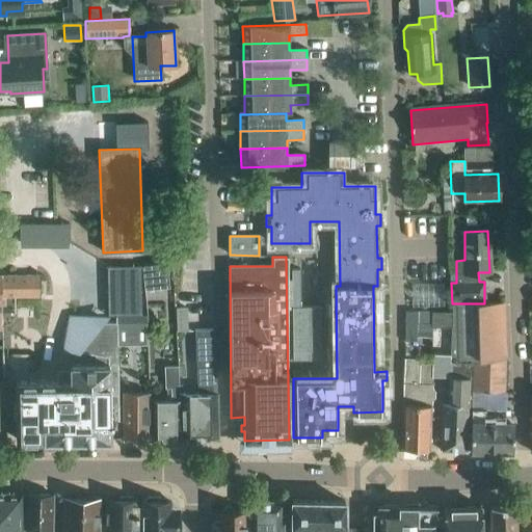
[(167,263),(142,266),(144,291),(169,289),(167,263)]
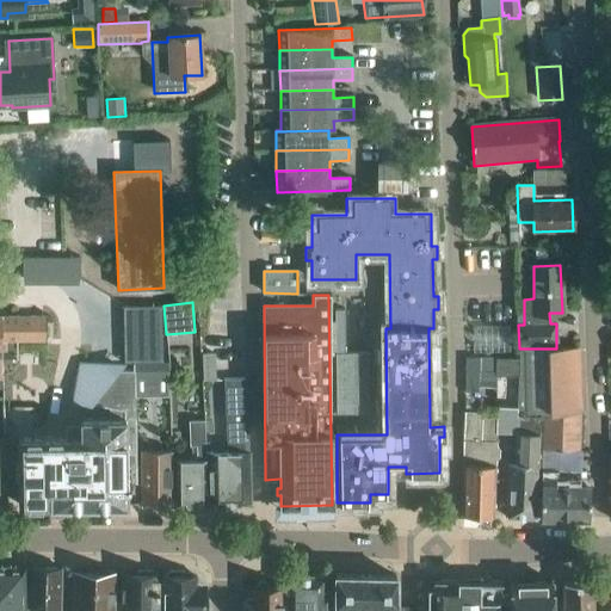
[(335,353),(335,405),(369,405),(369,353),(345,353),(345,313),(335,313),(335,353)]
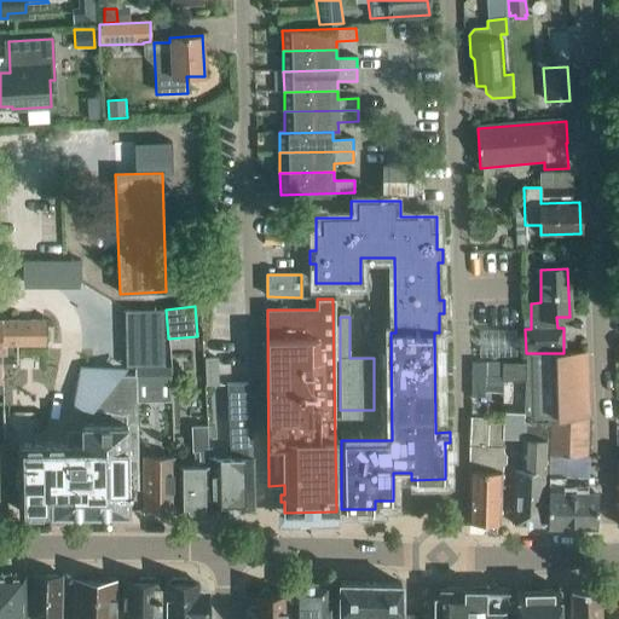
[(46,346),(46,322),(0,320),(0,353),(0,354),(0,346),(46,346)]
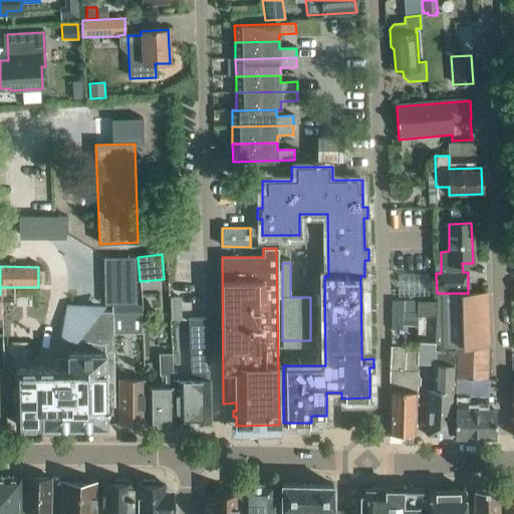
[(437,293),(436,293),(436,302),(436,317),(436,346),(456,347),(456,377),(486,377),(487,293),(468,293),(437,293)]
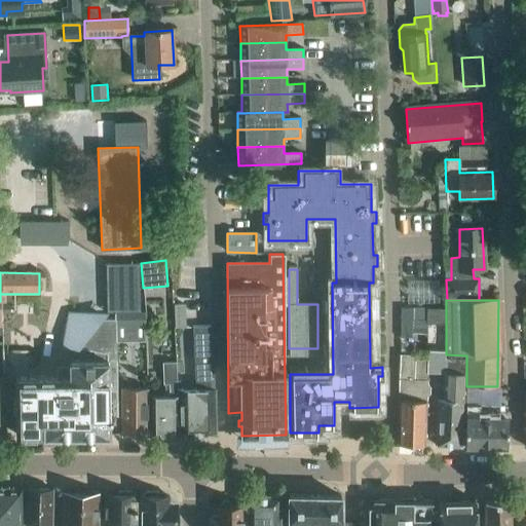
[(185,327),(184,304),(174,305),(175,327),(185,327)]
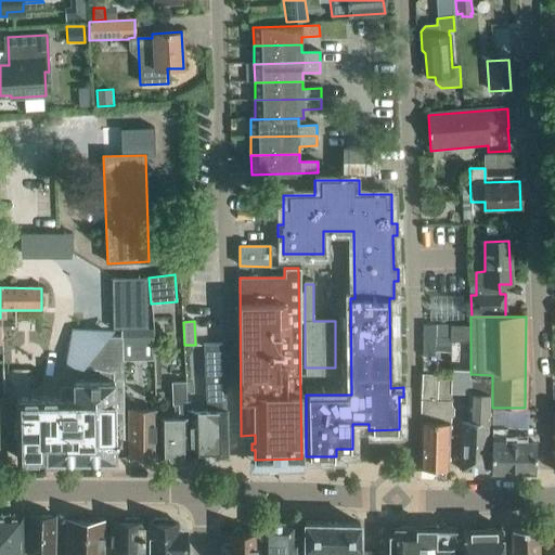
[(470,326),(451,326),(451,343),(470,343),(470,326)]
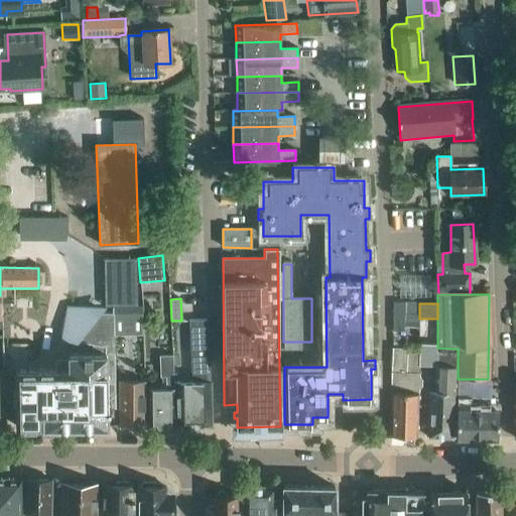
[(140,306),(114,307),(114,320),(140,319),(140,306)]
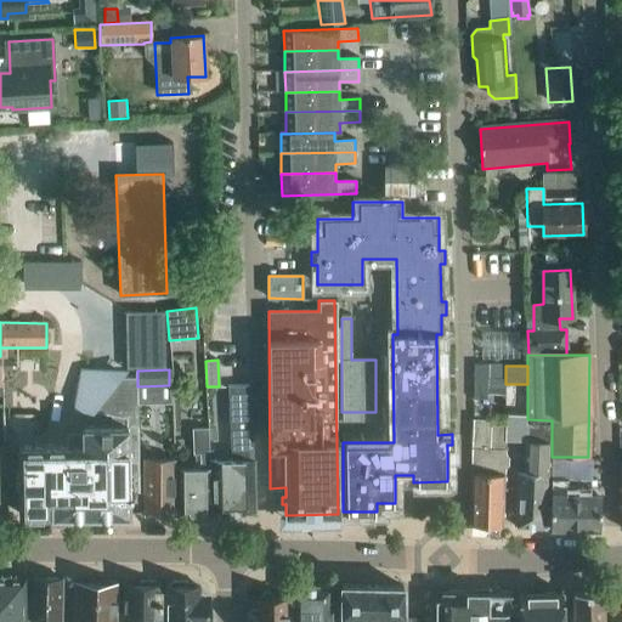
[(71,446),(17,447),(18,464),(18,482),(18,515),(129,514),(129,495),(131,495),(131,492),(139,492),(136,400),(136,379),(136,371),(135,371),(135,378),(122,378),(122,374),(85,374),(78,410),(80,411),(80,410),(126,418),(126,427),(82,428),(83,446),(80,446),(71,446)]
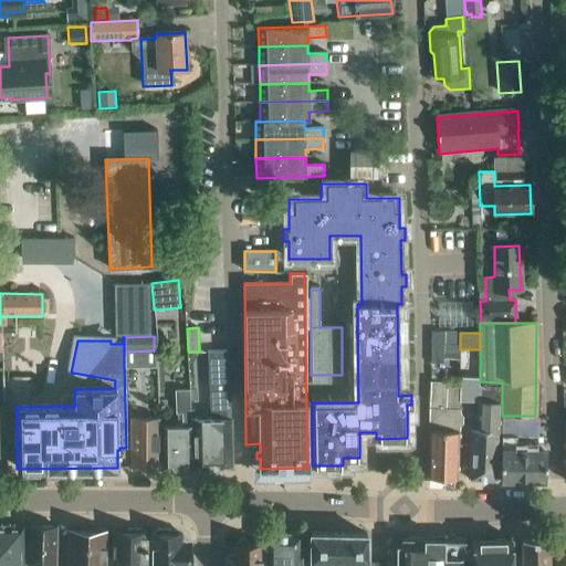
[(231,468),(229,396),(228,396),(226,352),(207,352),(209,420),(192,420),(194,468),(231,468)]
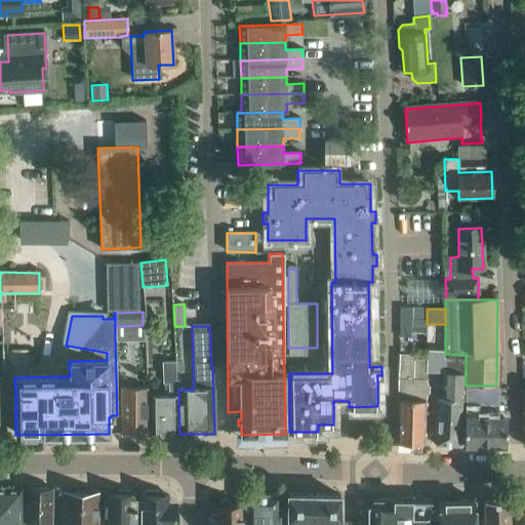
[(443,358),(443,354),(444,350),(427,350),(427,357),(426,372),(443,373),(442,399),(436,398),(434,444),(460,446),(462,358),(443,358)]
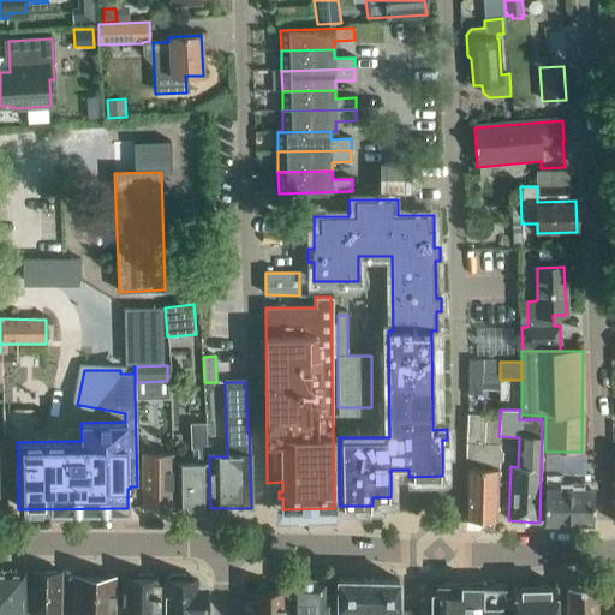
[(496,520),(499,464),(502,460),(502,453),(499,449),(499,436),(500,418),(484,417),(484,416),(467,416),(466,469),(464,518),(496,520)]
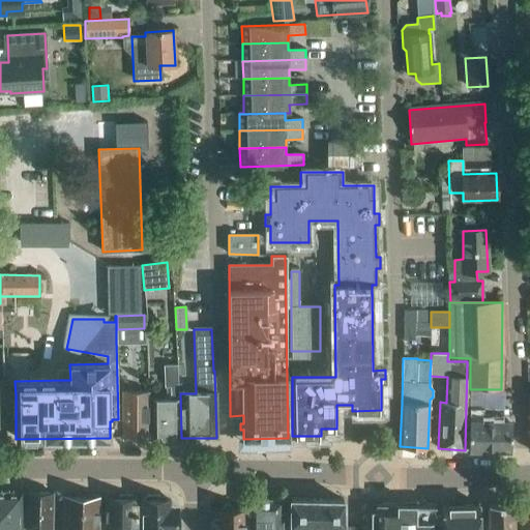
[(152,438),(178,438),(178,399),(177,364),(164,365),(166,399),(152,400),(152,438)]
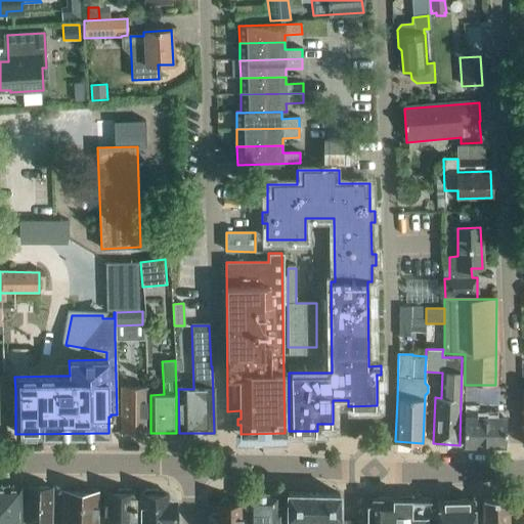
[(146,433),(146,402),(146,388),(121,388),(121,433),(146,433)]
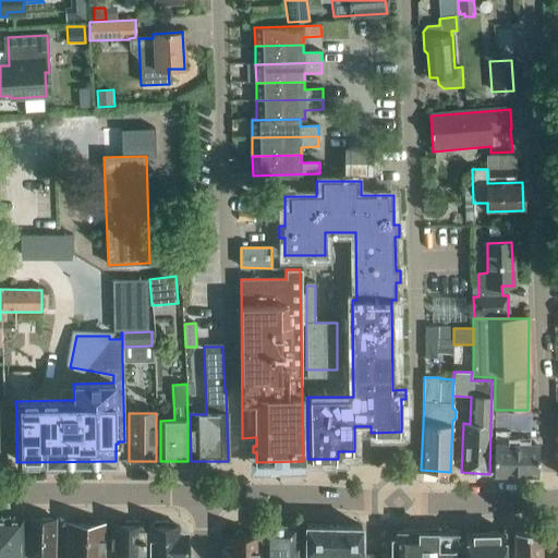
[(494,431),(493,474),(537,474),(537,444),(509,444),(509,431),(494,431)]
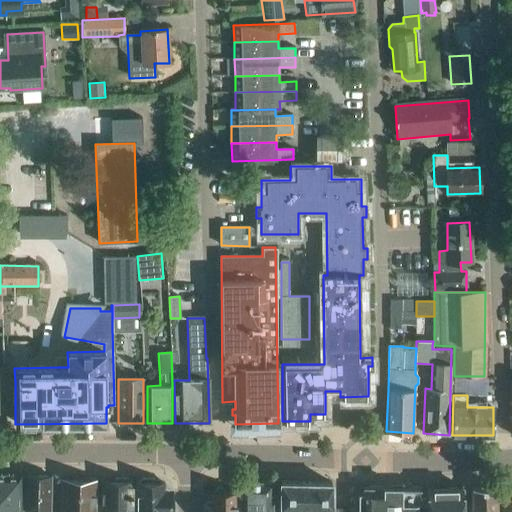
[(0,511),(20,511),(21,476),(0,475),(0,511)]
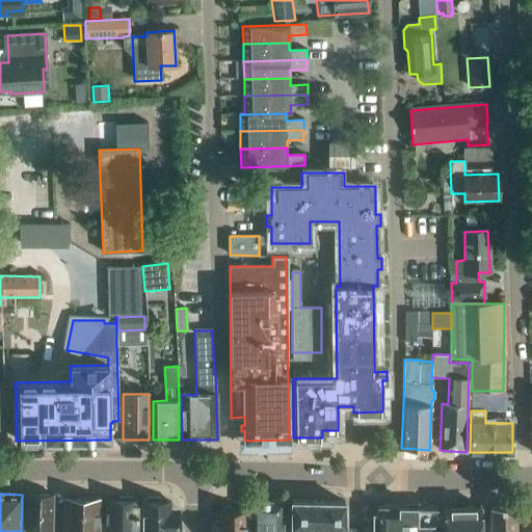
[(51,531),(53,495),(26,495),(24,531),(51,531)]
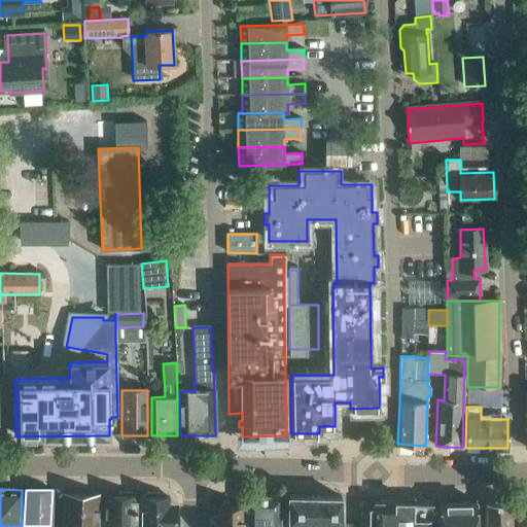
[(64,494),(63,526),(99,526),(100,496),(98,496),(95,495),(92,492),(85,492),(82,495),(64,494)]
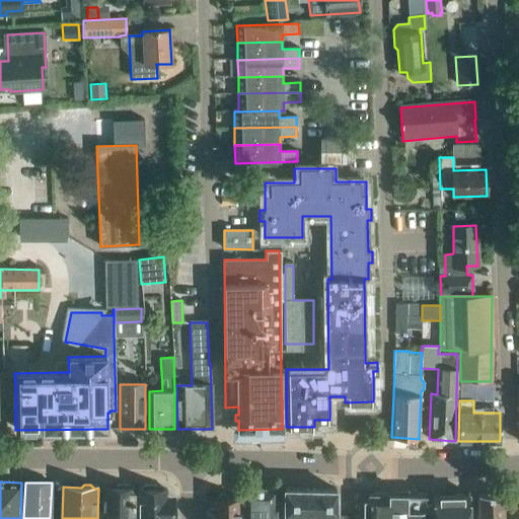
[(130,488),(130,486),(116,486),(116,488),(104,488),(103,518),(132,518),(132,514),(134,514),(134,494),(133,493),(133,488),(130,488)]
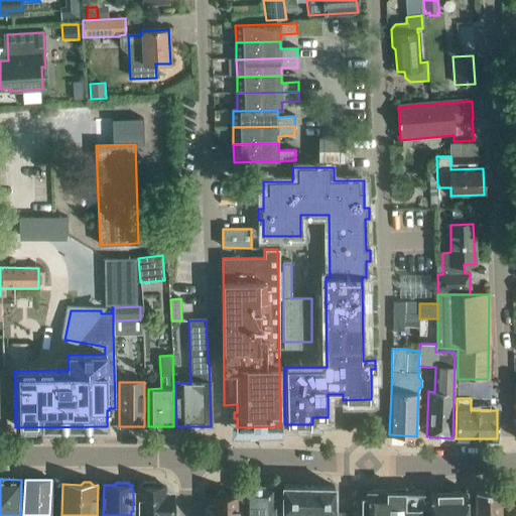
[(154,487),(154,483),(144,483),(140,487),(138,487),(137,515),(172,515),(173,495),(164,487),(154,487)]
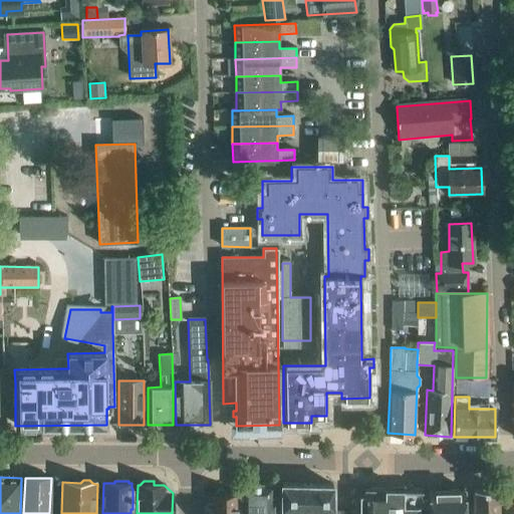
[(271,513),(273,512),(273,484),(238,483),(238,493),(238,513),(271,513)]
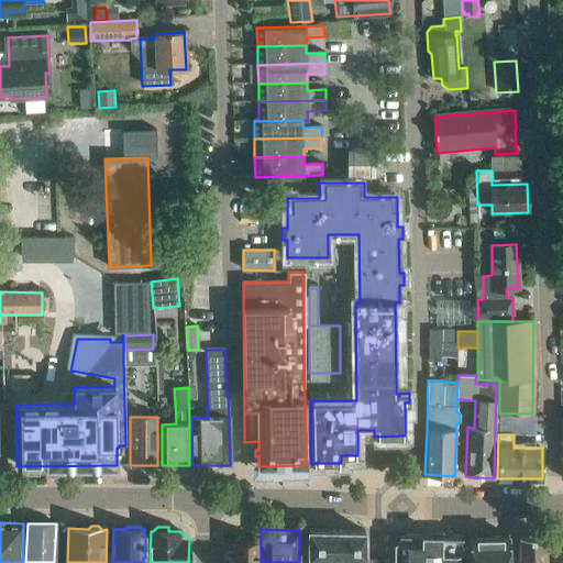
[(364,562),(364,531),(308,530),(308,562),(364,562)]
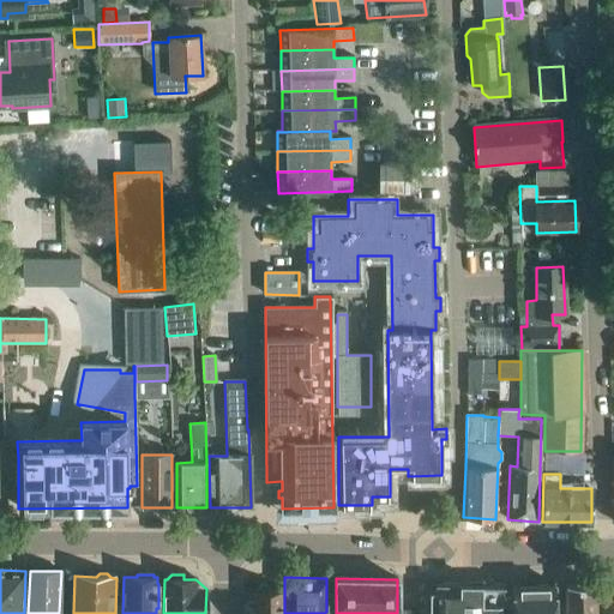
[(284,613),(284,589),(271,589),(268,584),(264,582),(259,584),(257,589),(254,589),(254,593),(244,593),(244,613),(284,613)]
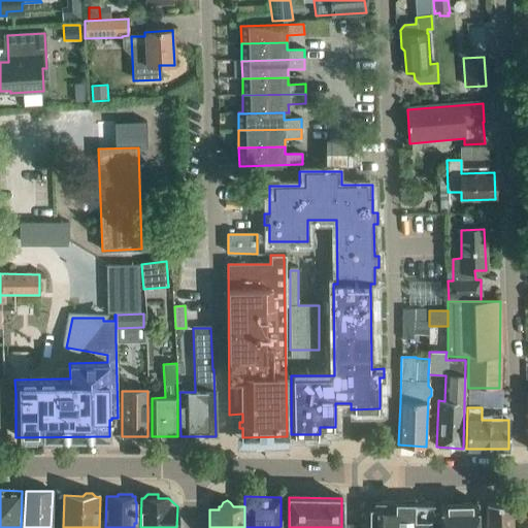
[(527,527),(527,502),(516,503),(515,527),(527,527)]
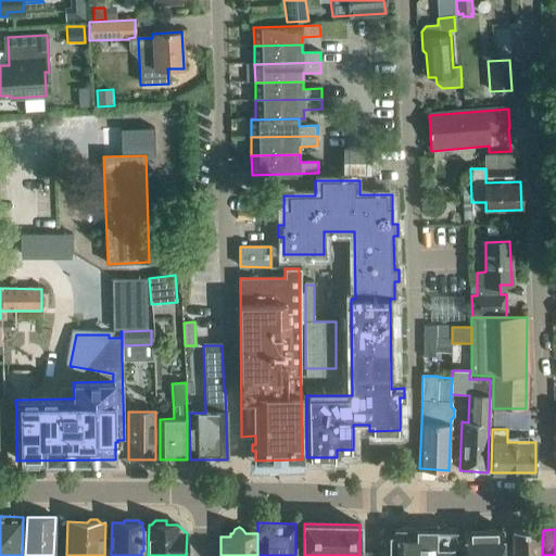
[(456,536),(456,530),(394,530),(394,535),(389,535),(388,555),(462,555),(463,536),(456,536)]
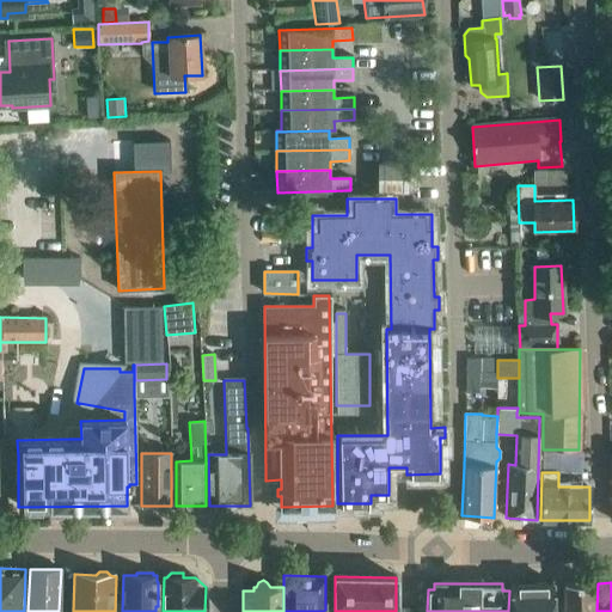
[(510,611),(554,611),(554,583),(510,585),(510,611)]
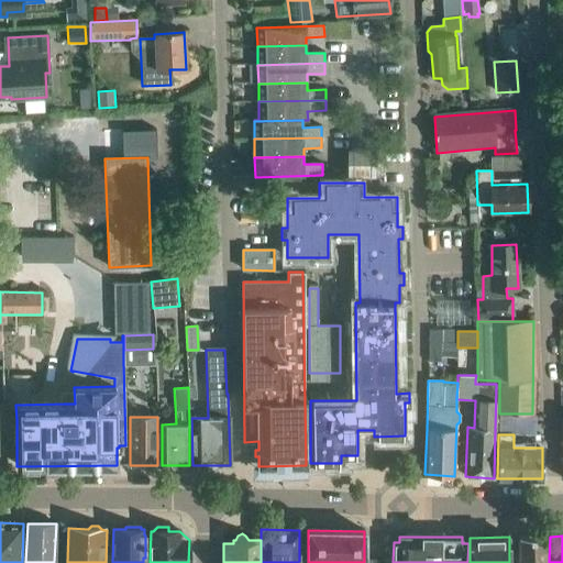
[(545,562),(545,537),(519,537),(519,561),(517,561),(516,562),(545,562)]
